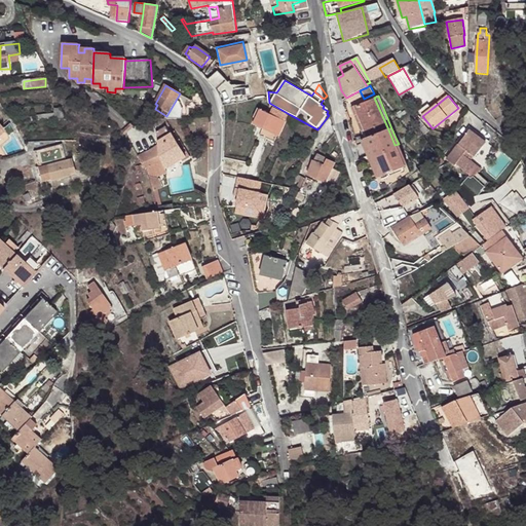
[(364,140),(371,155),(395,145),(388,129),(374,98),(352,106),(355,116),(358,115),(367,139),(364,140)]
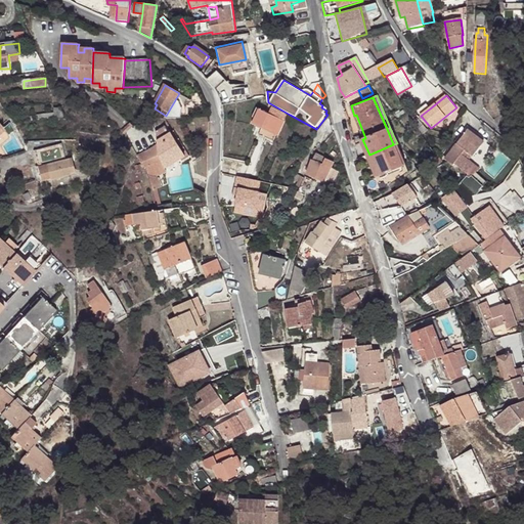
[(418,112),(421,116),(430,108),(426,104),(418,112)]
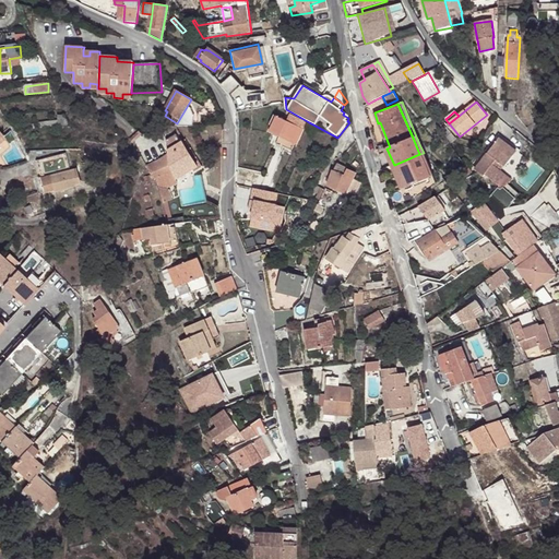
[(288,120),(277,116),(270,132),(281,137),(282,134),(297,142),(305,129),(300,127),(304,121),(290,115),(288,120)]
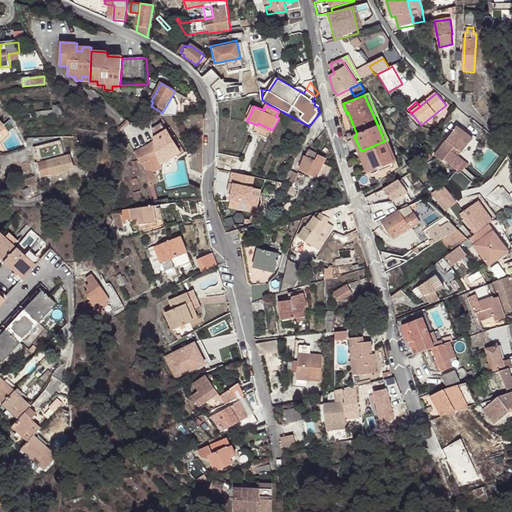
[(153,143),(154,157),(177,146),(167,129),(166,130),(161,123),(153,129),(154,142),(153,143)]
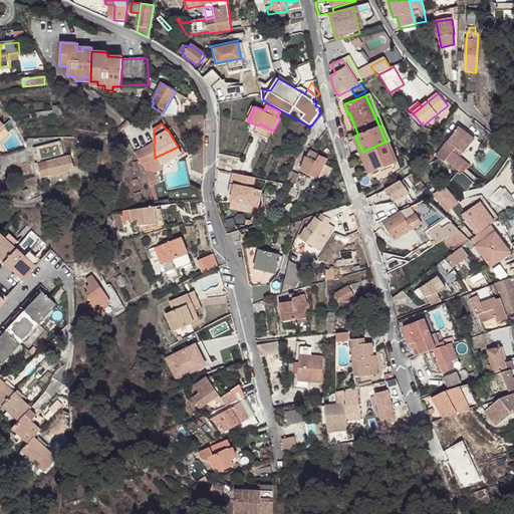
[(461,175),(472,167),(455,154),(459,150),(464,154),(475,140),(460,127),(437,156),(446,163),(447,162),(459,171),(458,173),(461,175)]
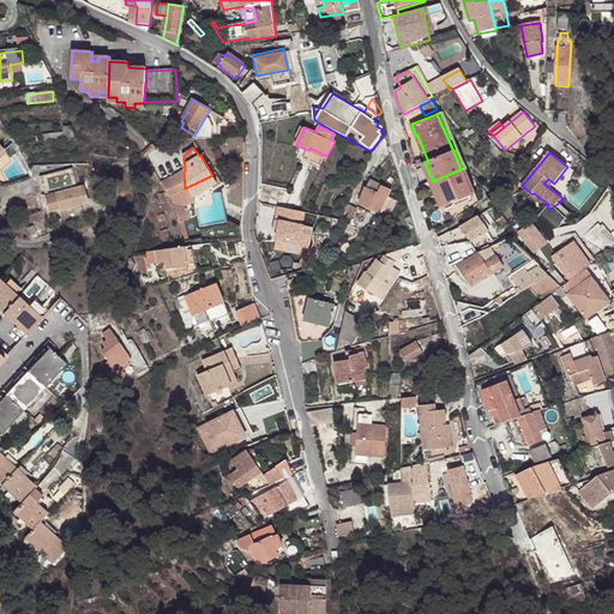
[(200,155),(212,175),(217,173),(204,154),(200,155)]
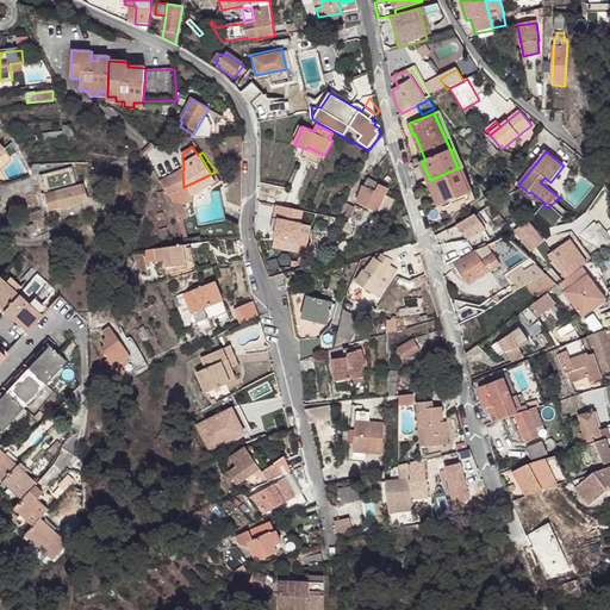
[(418,163),(427,182),(430,180),(422,162),(418,163)]
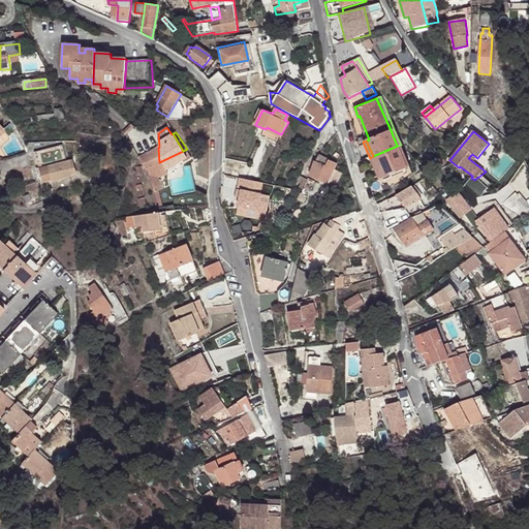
[(62,145),(35,152),(43,183),(53,181),(53,182),(62,180),(76,174),(73,161),(67,162),(62,145)]
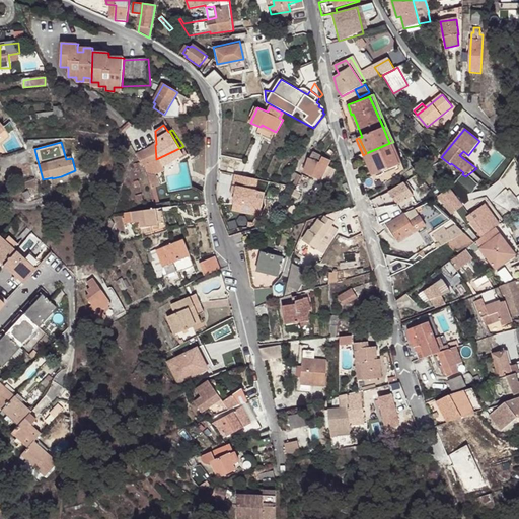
[(402,163),(393,142),(389,143),(398,165),(402,163)]
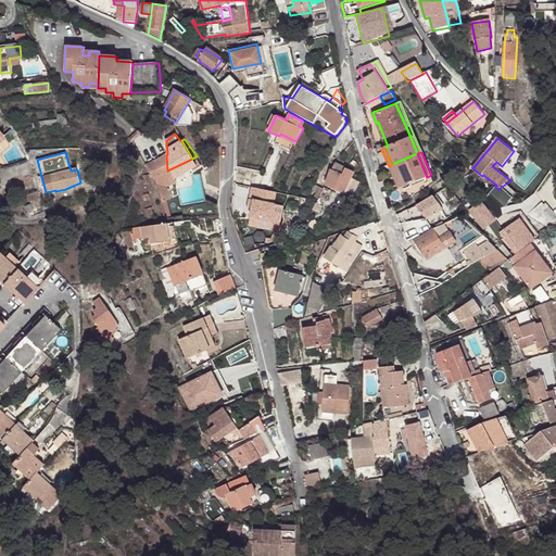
[(392,164),(402,187),(427,177),(417,153),(392,164)]
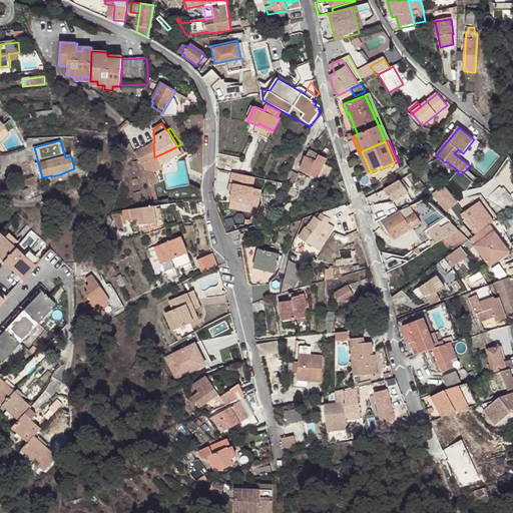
[(133,153),(135,155),(154,157),(153,143),(148,146),(133,153)]
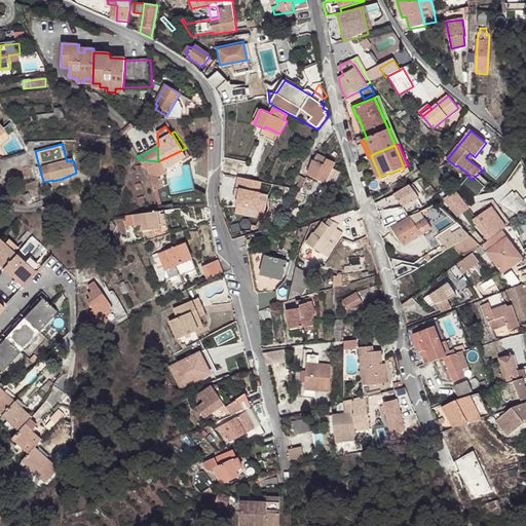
[(186,148),(182,150),(186,157),(182,159),(183,162),(191,157),(186,148)]
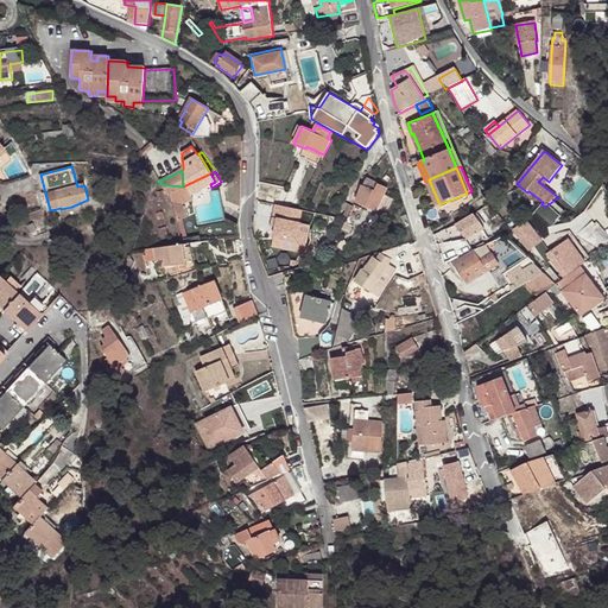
[(183,187),(160,184),(175,208),(182,204),(194,200),(191,196),(210,184),(215,182),(210,173),(183,187)]
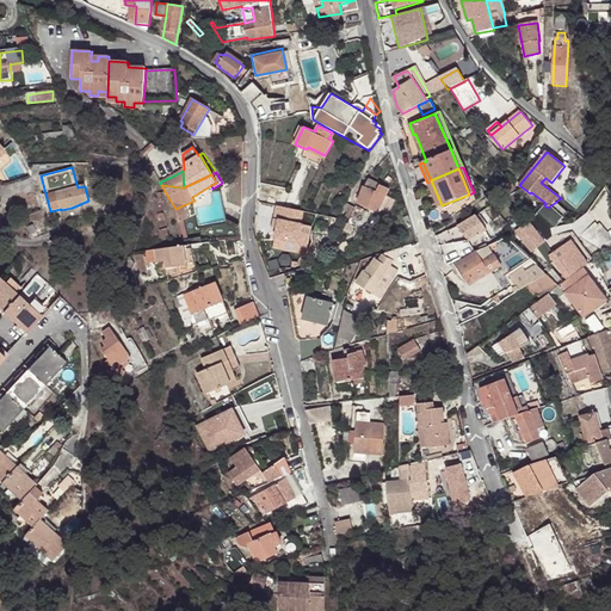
[(389,190),(369,179),(358,203),(380,213),(389,190)]
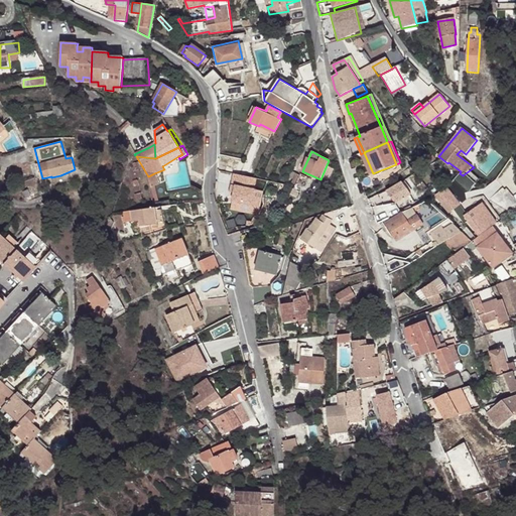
[(435,158),(431,151),(430,152),(424,156),(430,163),(435,158)]
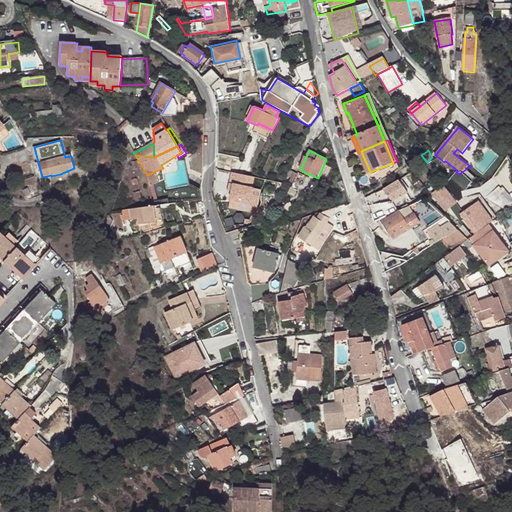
[(361,151),(358,153),(367,174),(370,172),(361,151)]
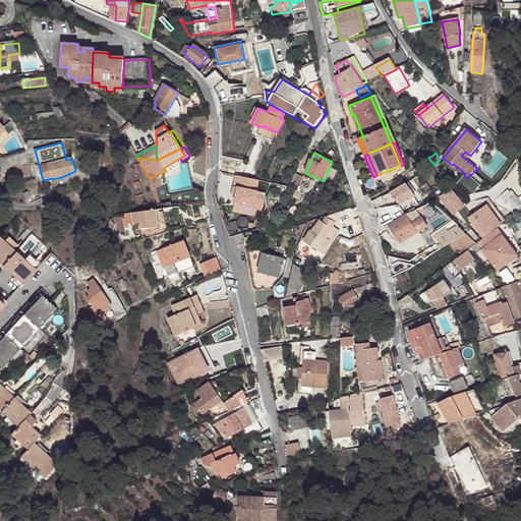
[(487,180),(478,169),(467,177),(463,183),(477,194),(481,190),(480,189),(487,180)]
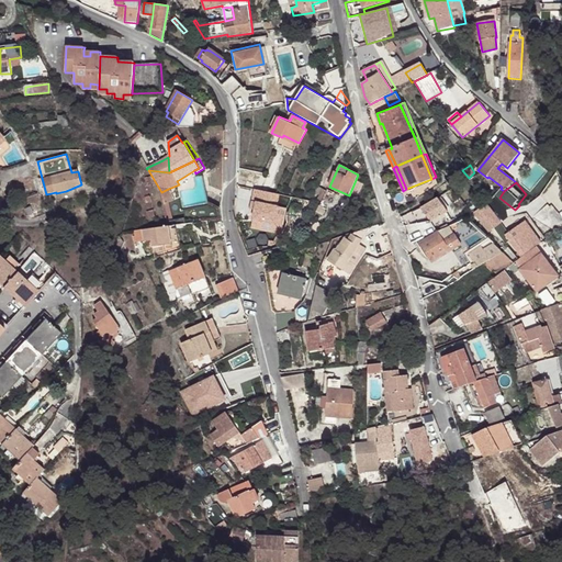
[(271,193),(247,188),(243,208),(266,212),(266,215),(273,216),(278,198),(270,195),(271,193)]
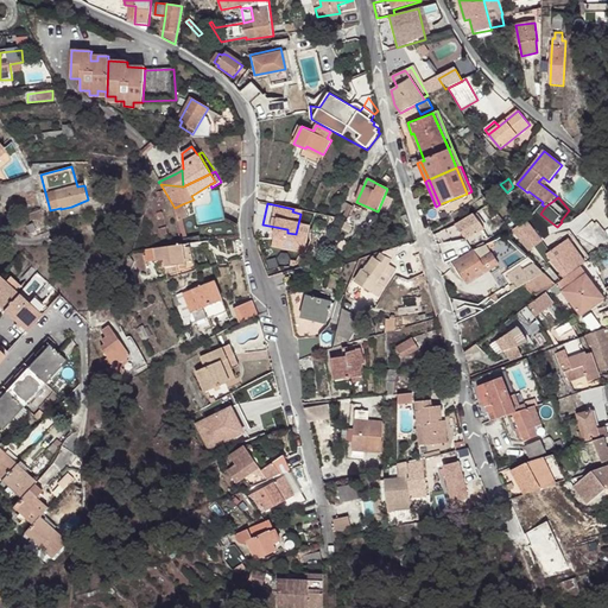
[(182,204),(175,208),(178,222),(182,221),(188,219),(182,204)]
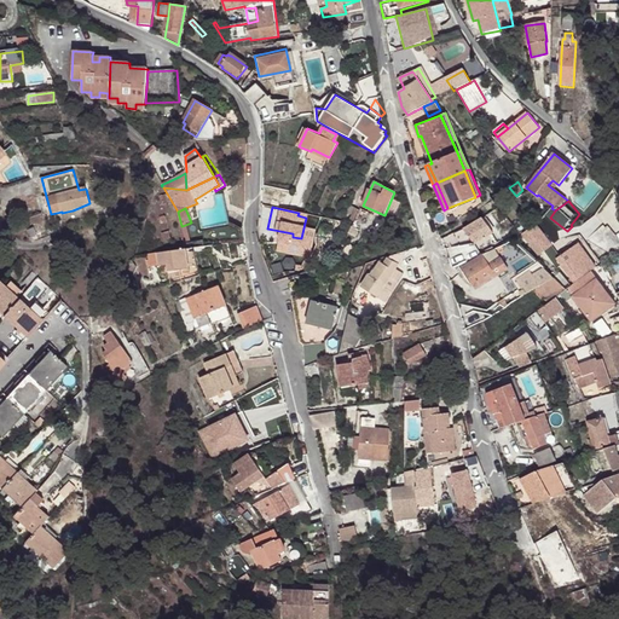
[(360,210),(356,208),(351,219),(356,221),(360,210)]
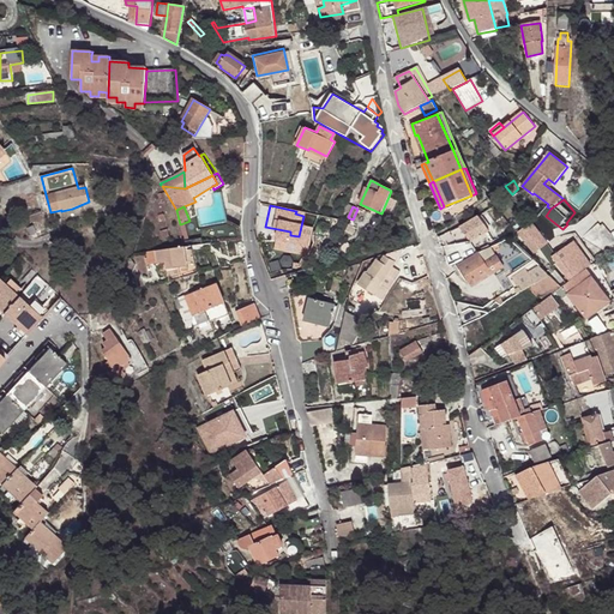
[(489,230),(480,216),(461,228),(470,241),(489,230)]
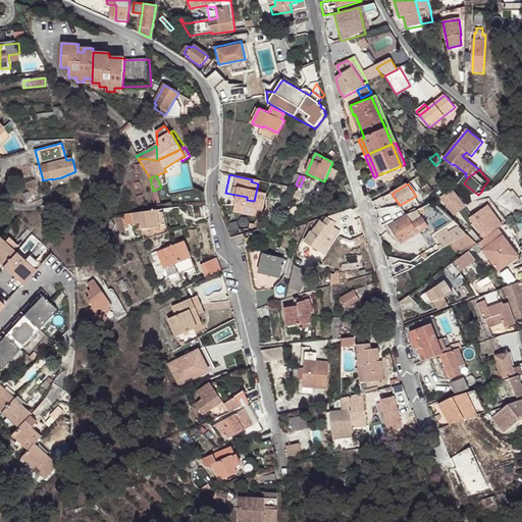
[(303,193),(298,191),(295,197),(300,200),(303,193)]
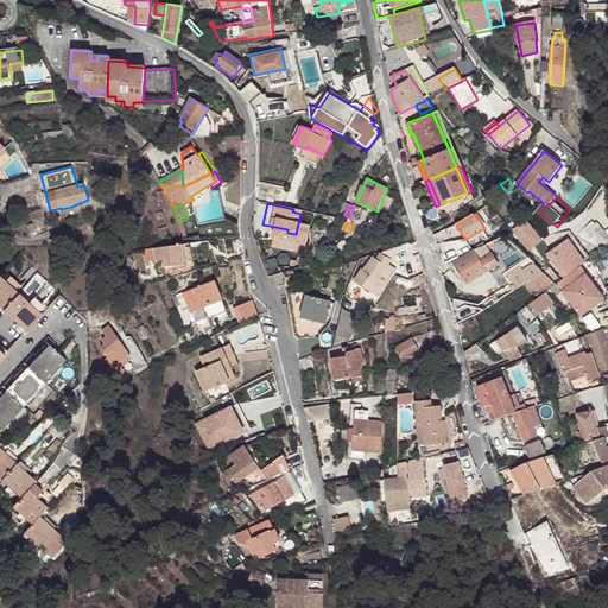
[(607,240),(593,222),(576,235),(594,258),(607,245),(607,240)]
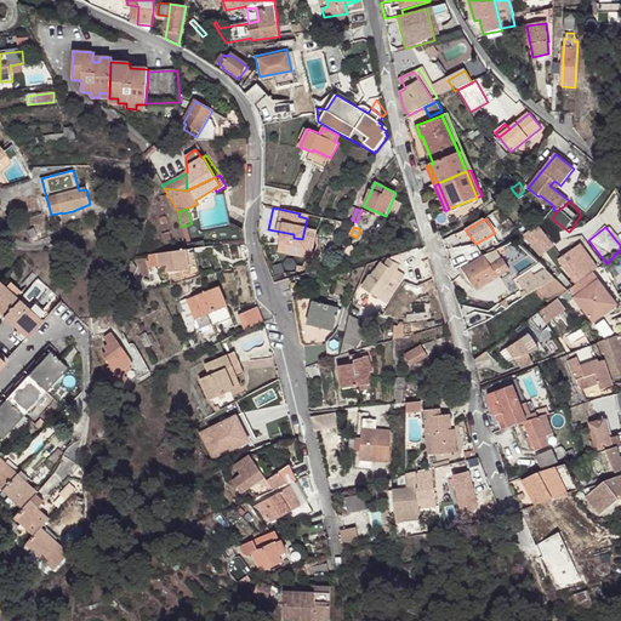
[(308,246),(291,244),(289,256),(307,258),(308,246)]
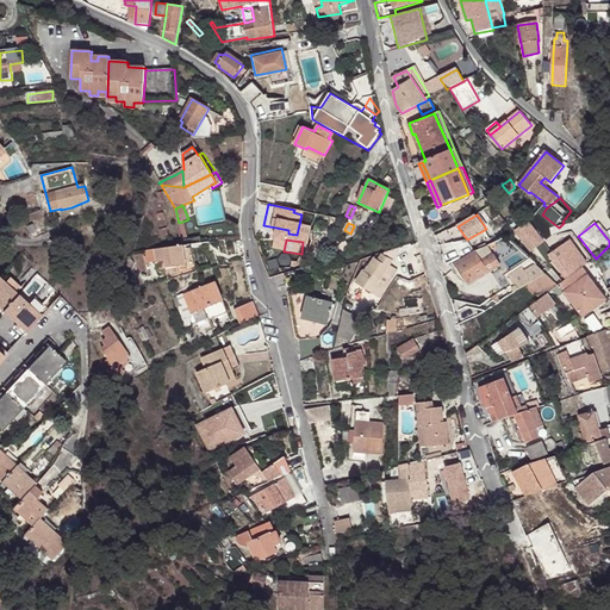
[(548,253),(561,273),(576,265),(561,244),(548,253)]
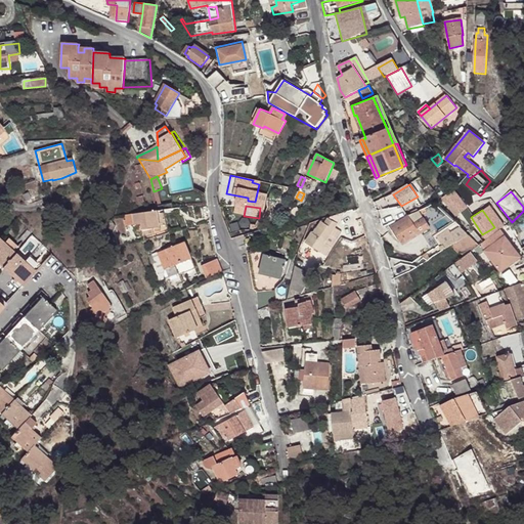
[(159,211),(133,214),(135,225),(141,224),(142,231),(161,228),(159,211)]
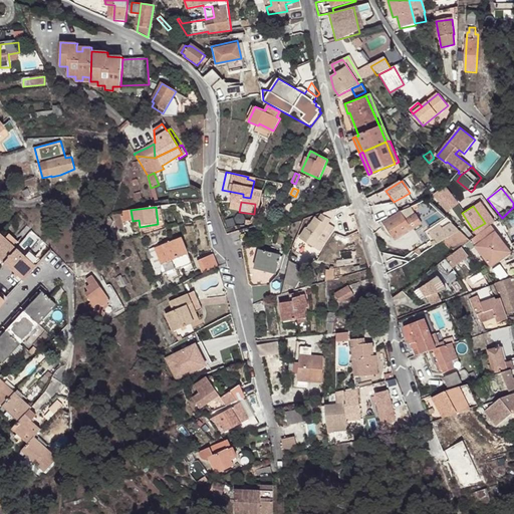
[(336,209),(324,213),(322,215),(321,214),(318,219),(315,217),(307,229),(306,229),(300,239),(314,247),(337,210),(336,209)]
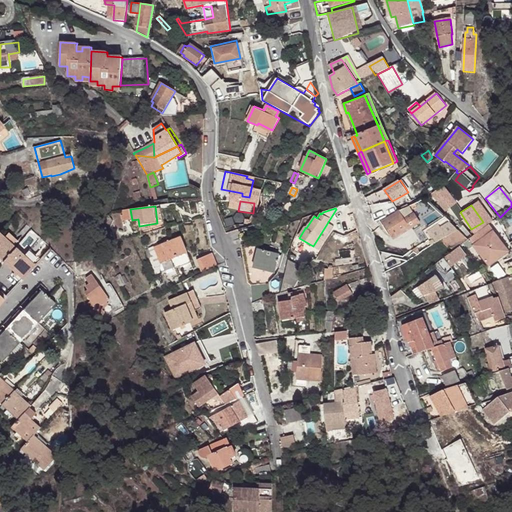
[(399,212),(384,221),(394,239),(419,223),(414,214),(409,217),(407,215),(403,218),(399,212)]
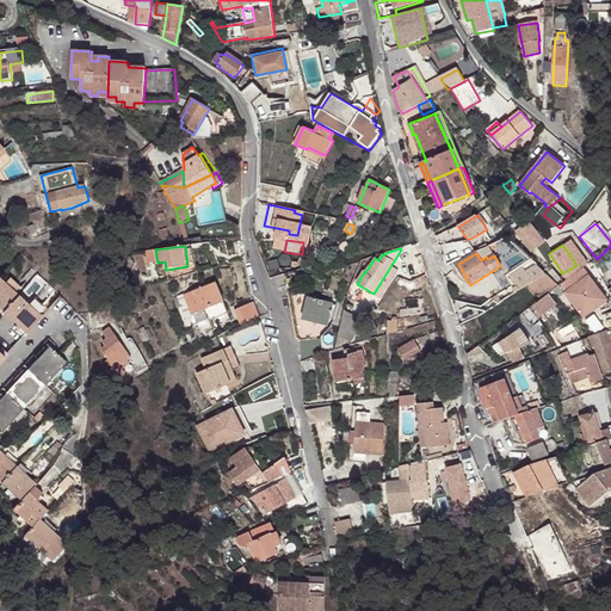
[(511,282),(517,292),(525,288),(547,275),(538,266),(511,282)]
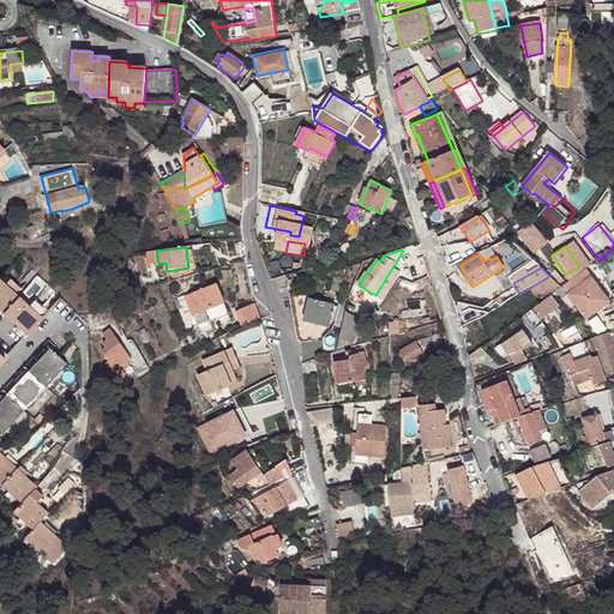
[(611,302),(587,270),(564,287),(563,288),(588,320),(611,302)]
